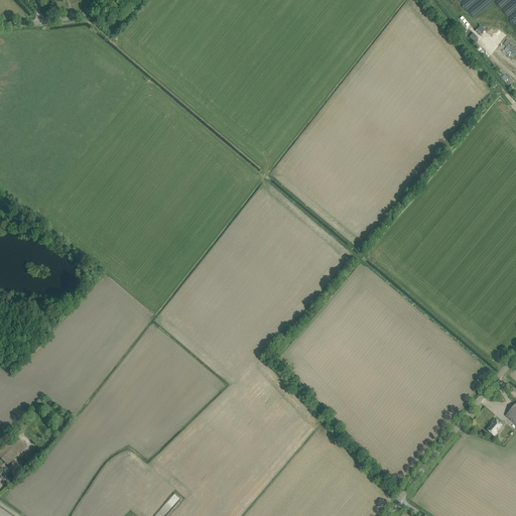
[(515,22),(494,51),(515,69),(515,12),(513,17),(515,19),(515,22)]
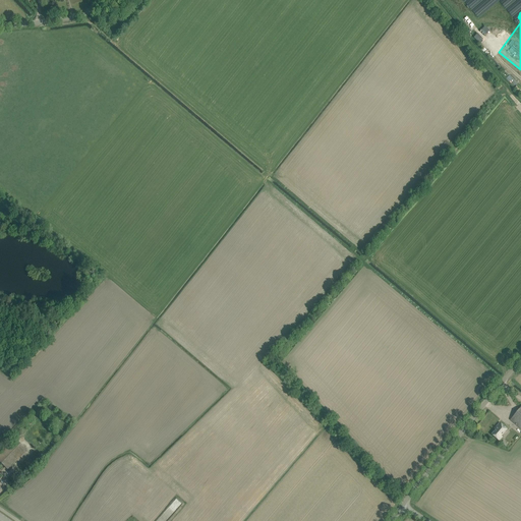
[(481,31),(474,39),(479,44),(482,41),(481,40),(486,35),(481,31)]
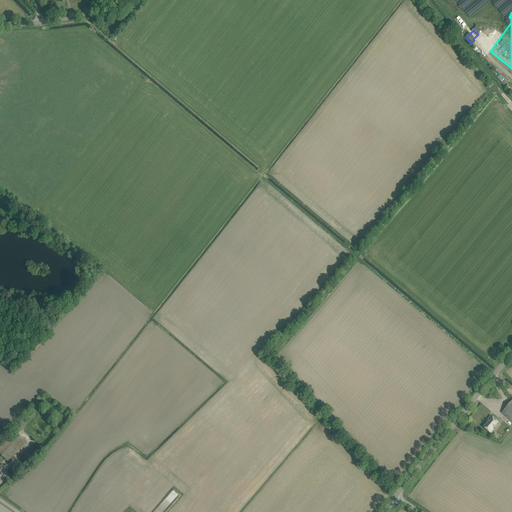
[(511,400),(502,413),(511,421),(511,400)]
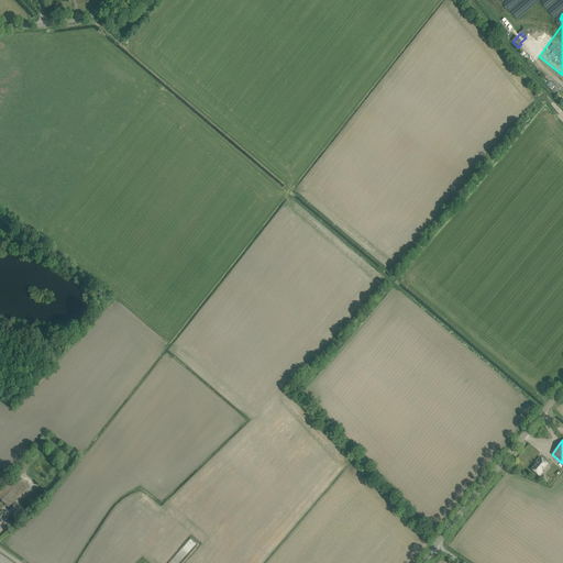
[(538,462),(531,470),(540,476),(542,473),(541,472),(548,464),(540,457),(537,461),(538,462)]
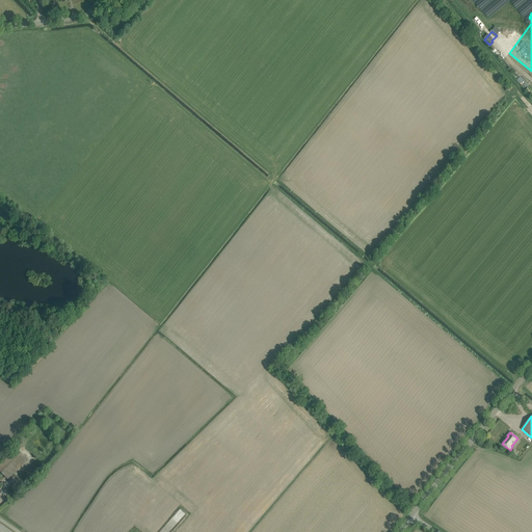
[(0,460),(0,472),(8,480),(28,460),(14,447),(0,460)]
